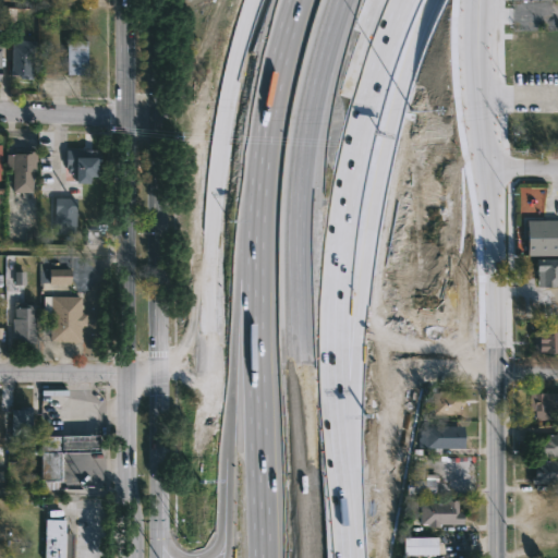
[(36,40),(32,80),(19,79),(19,74),(10,74),(12,43),(22,43),(22,39),(36,40)]
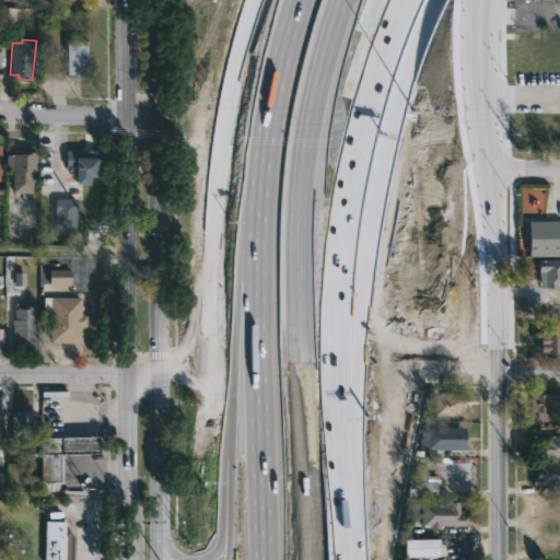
[(70,74),(67,74),(67,39),(89,41),(88,74),(70,74)]
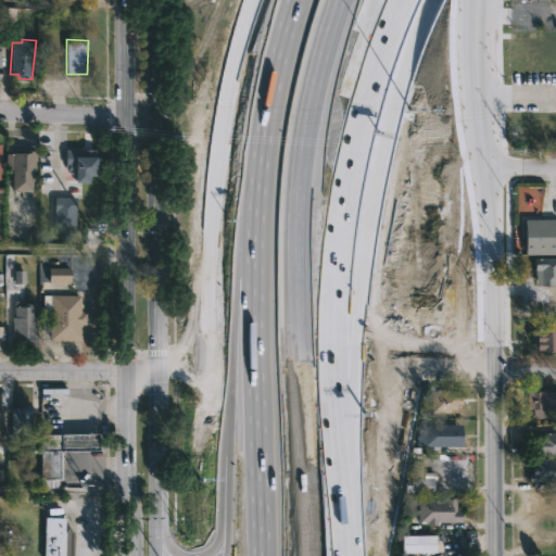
[(98,149),(98,152),(101,152),(100,175),(89,175),(89,182),(75,182),(75,167),(68,167),(68,164),(65,164),(66,149),(98,149)]
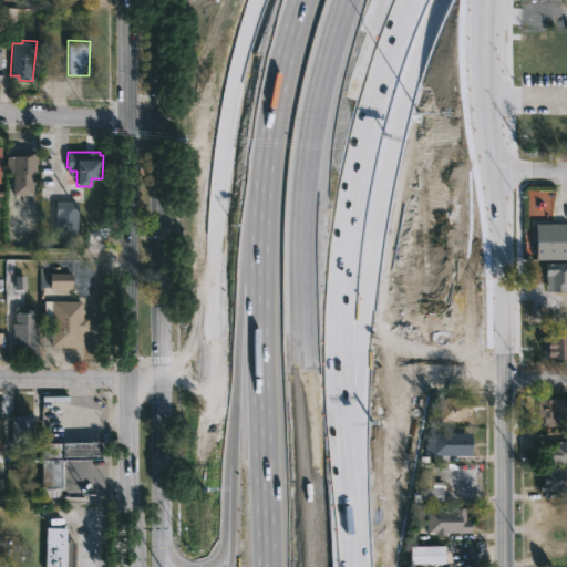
[(38,153),(37,174),(33,174),(33,195),(12,195),(13,172),(6,172),(7,156),(24,155),(24,153),(38,153)]
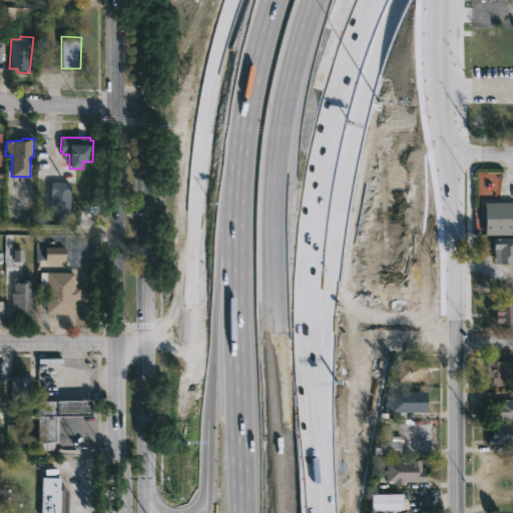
[(69,207),(69,214),(51,214),(51,207),(50,207),(51,181),(70,181),(69,207)]
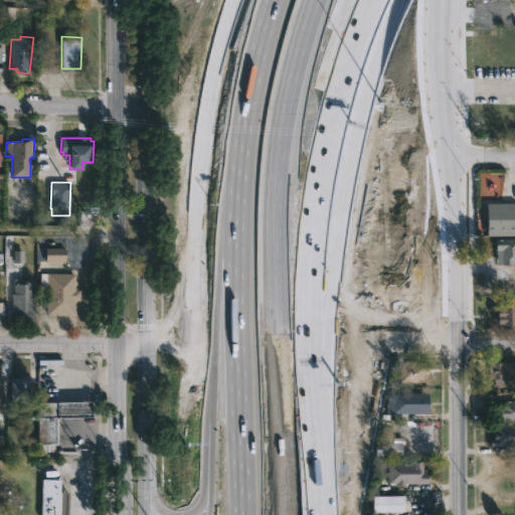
[(514,235),(486,235),(486,202),(514,202),(514,235)]
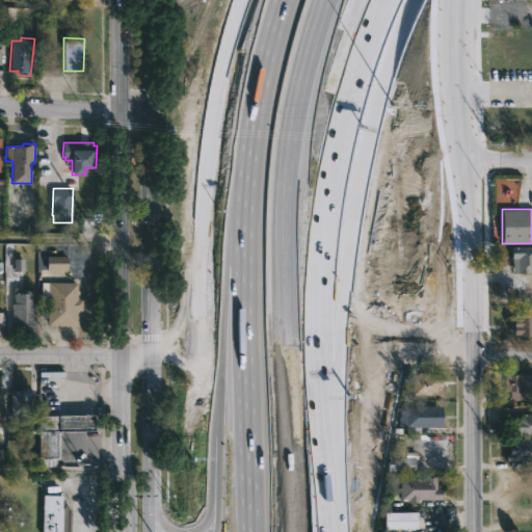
[(531,246),(531,272),(514,273),(513,246),(531,246)]
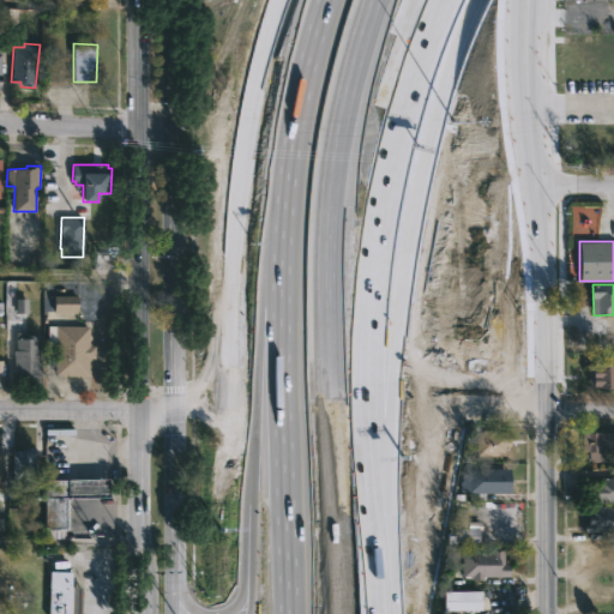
[(53,296),(54,314),(77,313),(76,296),(53,296)]
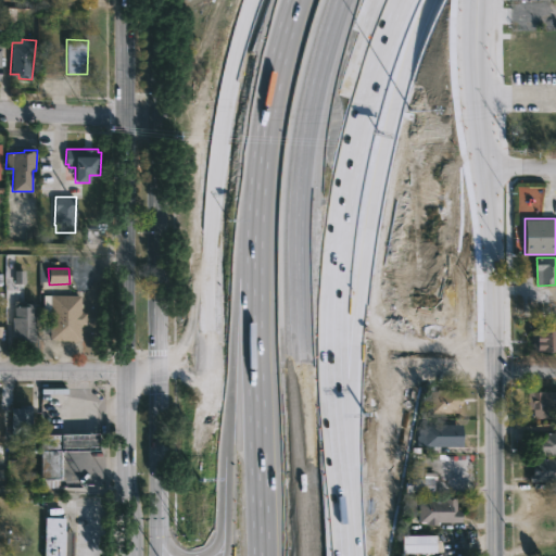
[(24,270),(13,272),(14,283),(24,283),(24,270)]
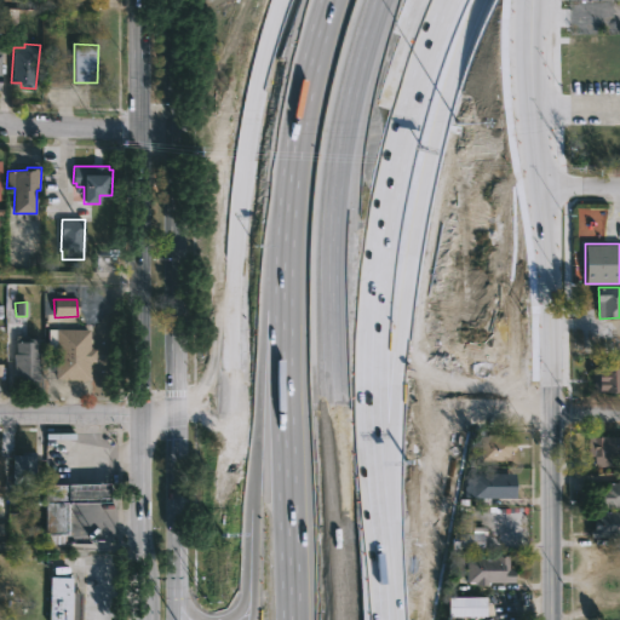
[(91,329),(91,349),(96,349),(96,362),(90,362),(90,380),(56,379),(56,351),(47,351),(49,329),(91,329)]
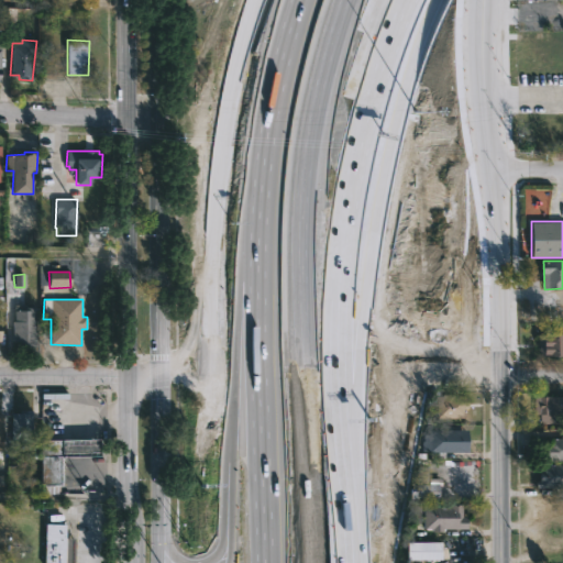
[(26,304),(26,307),(35,307),(35,348),(13,348),(12,320),(14,320),(14,305),(26,304)]
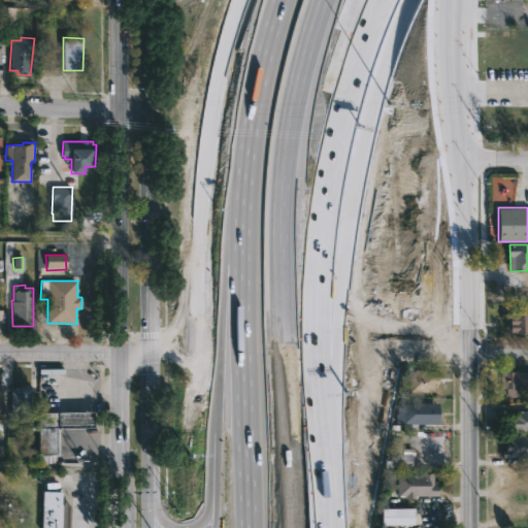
[(527,333),(506,333),(506,312),(527,312),(527,333)]
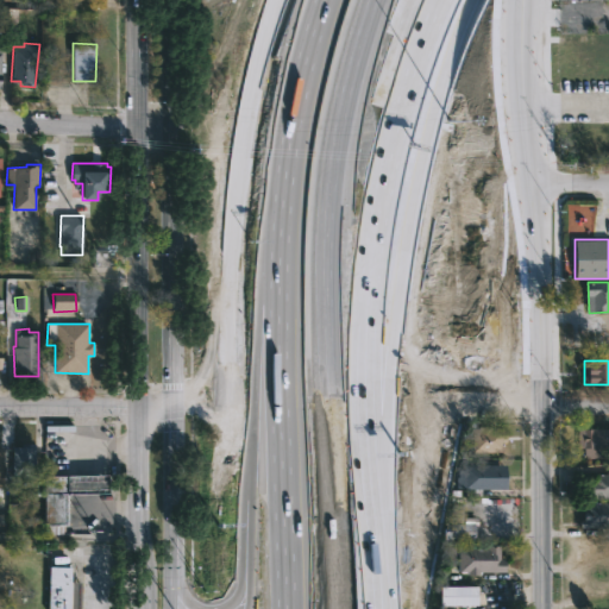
[(490,427),(490,428),(506,428),(506,443),(502,443),(502,452),(471,452),(471,428),(490,427)]
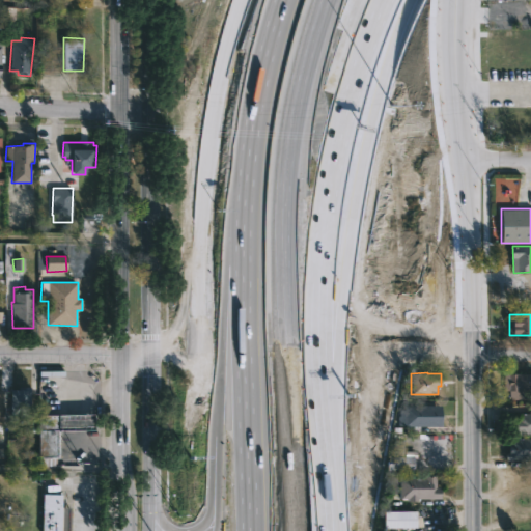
[(530,391),(525,390),(525,399),(516,399),(516,390),(503,390),(503,374),(530,374),(530,391)]
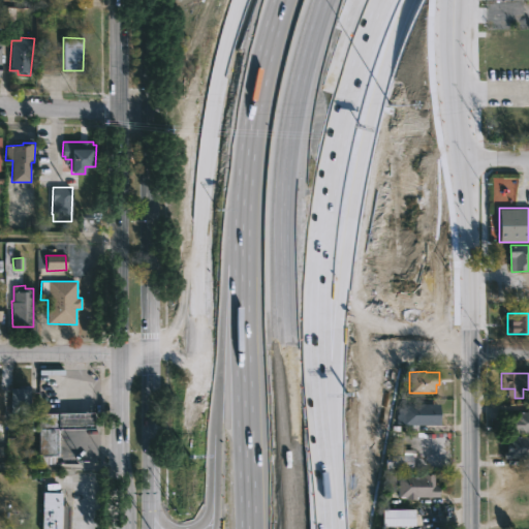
[(29,415),(10,415),(10,389),(19,389),(19,385),(30,385),(29,415)]
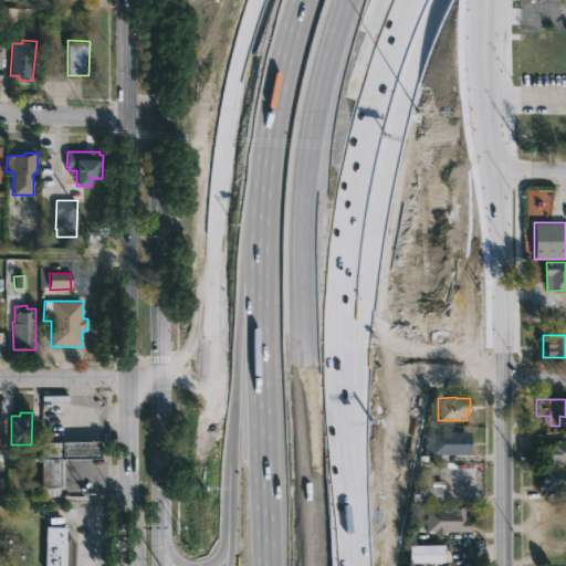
[(470,432),(469,456),(442,454),(442,460),(432,460),(432,454),(423,453),(426,437),(430,437),(430,431),(470,432)]
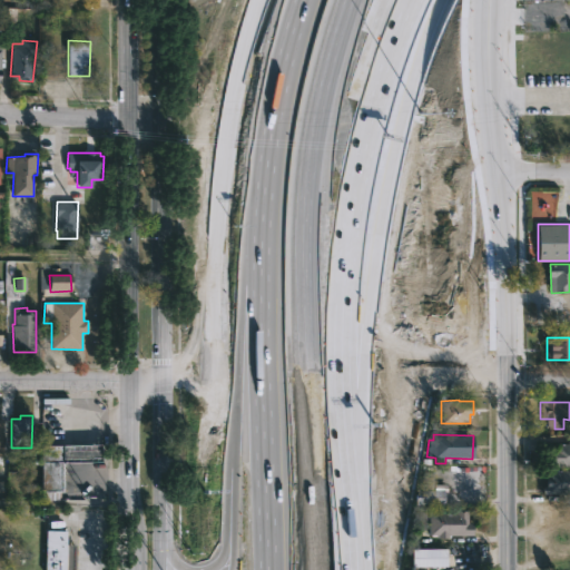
[(569,467),(548,467),(548,450),(554,450),(554,444),(568,444),(568,441),(569,441),(569,467)]
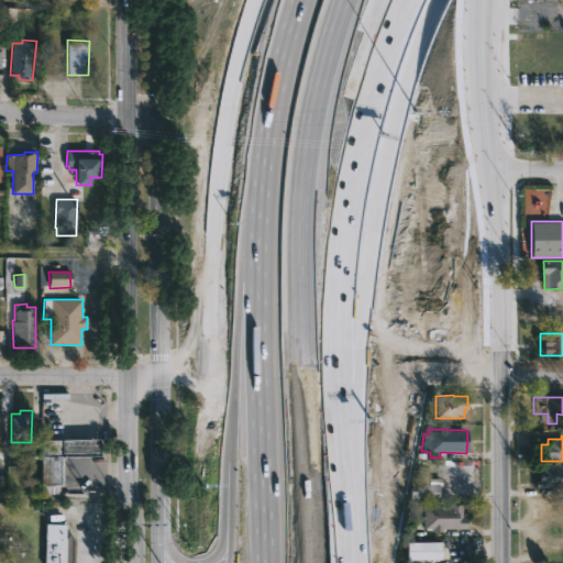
[(58,484),(39,484),(39,440),(79,440),(99,440),(99,456),(79,457),(58,457),(58,484)]
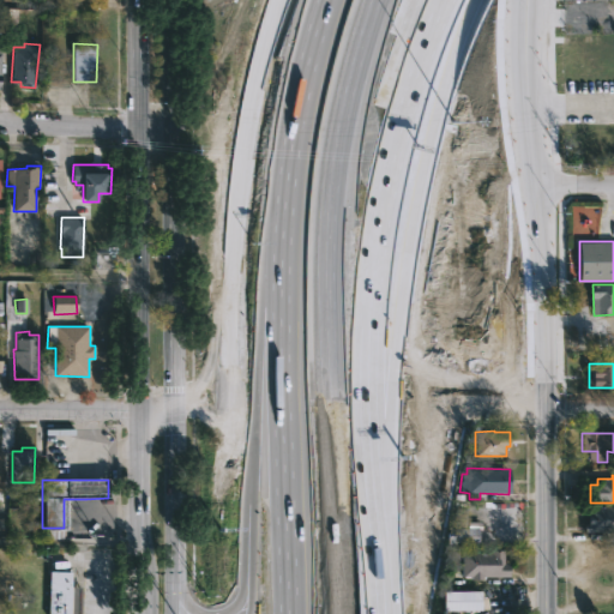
[(613,504),(613,533),(584,533),(584,524),(588,524),(589,516),(583,515),(583,506),(611,507),(612,504),(613,504)]
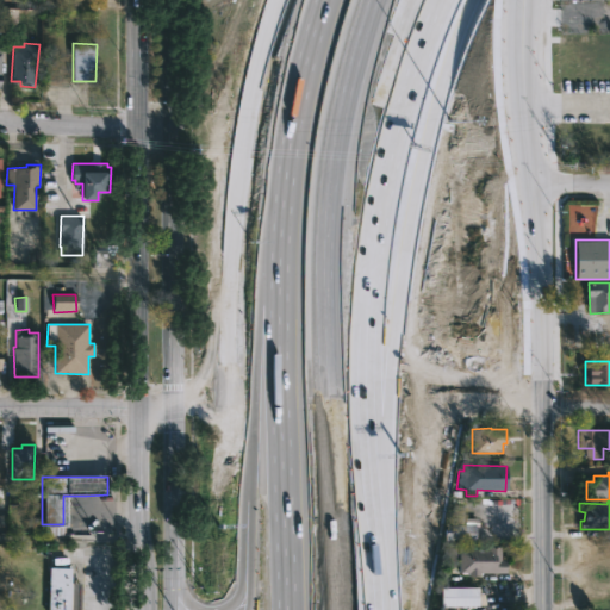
[(462,506),(450,506),(450,524),(461,524),(462,506)]
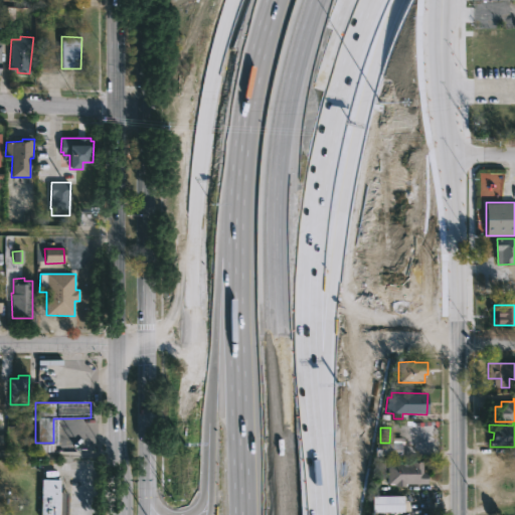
[(400,456),(400,445),(375,444),(375,455),(400,456)]
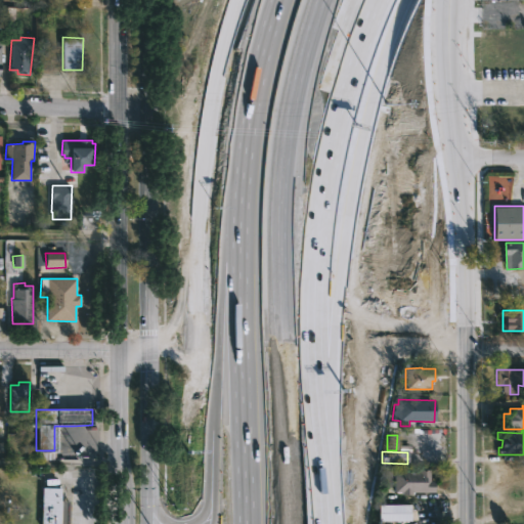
[(429,470),(429,481),(434,481),(434,492),(411,492),(411,494),(394,492),(394,472),(418,472),(418,470),(429,470)]
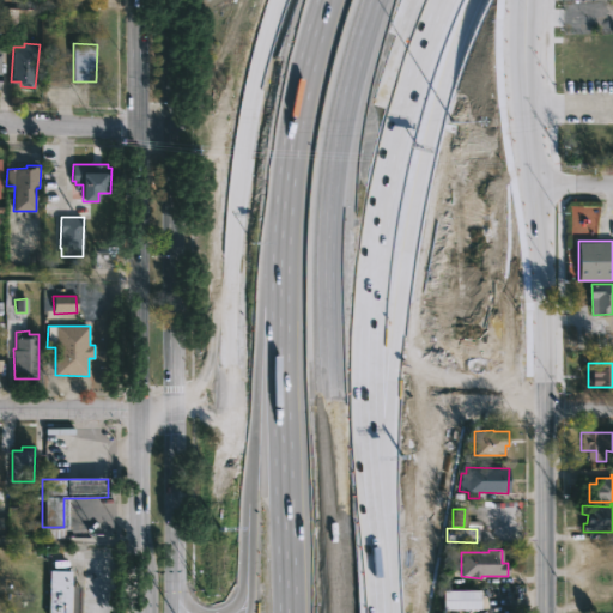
[(80,587),(79,612),(47,612),(48,571),(70,571),(68,587),(80,587)]
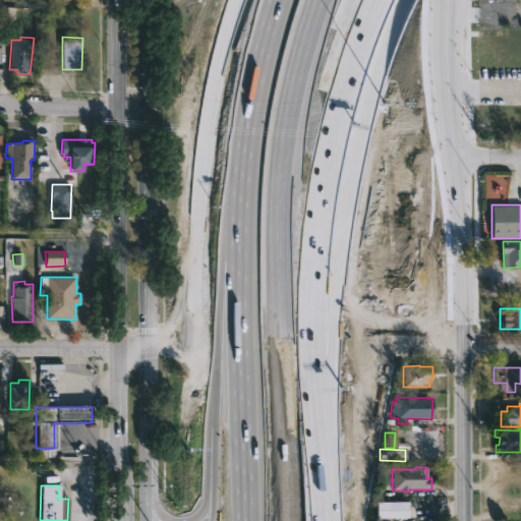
[(408,518),(375,518),(375,502),(408,502),(408,518)]
